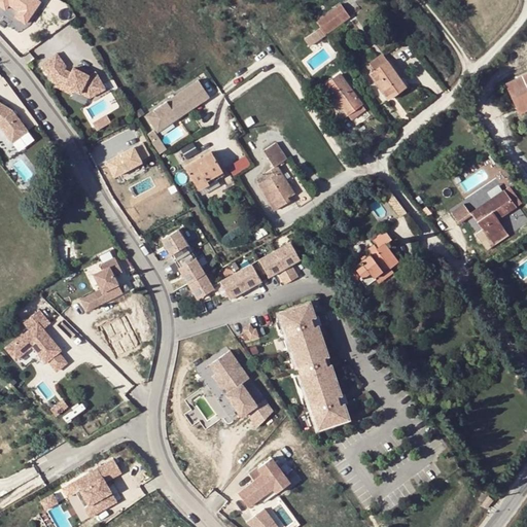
[(40,2),(37,0),(0,0),(0,5),(5,9),(9,4),(19,11),(15,16),(26,24),(40,2)]
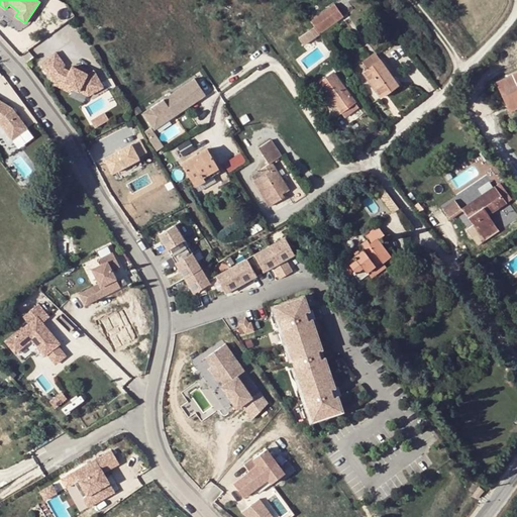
[(343,16),(335,4),(311,21),(320,33),(343,16)]
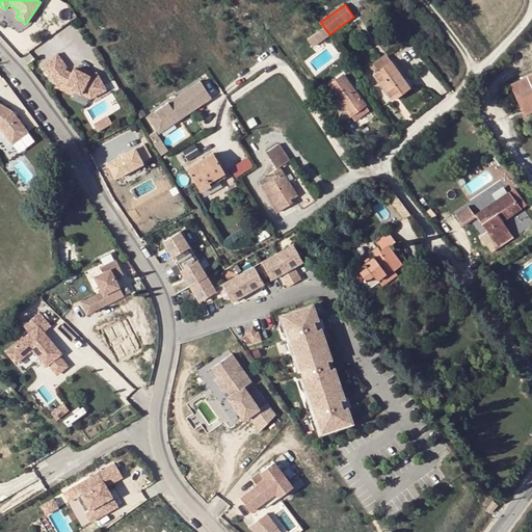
[(325,37),(321,30),(304,42),(309,49),(325,37)]
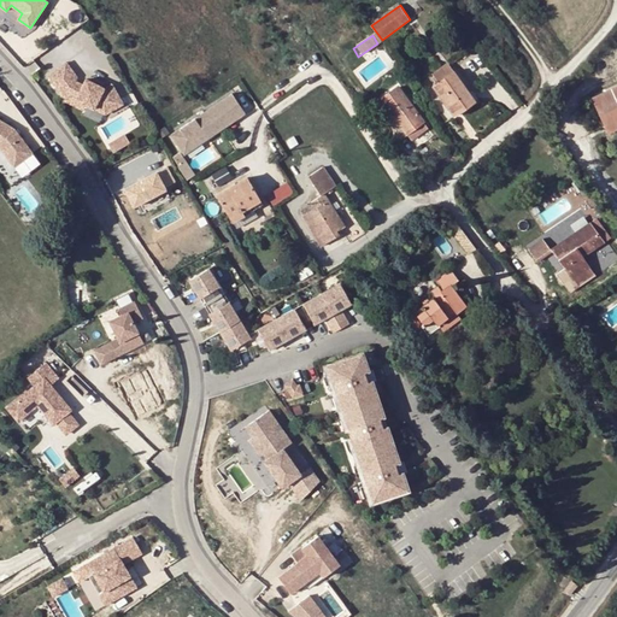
[(64,62),(46,76),(60,95),(65,98),(66,95),(84,104),(104,113),(113,109),(111,104),(119,99),(110,82),(103,87),(99,86),(87,80),(84,78),(81,84),(72,81),(75,76),(64,62)]
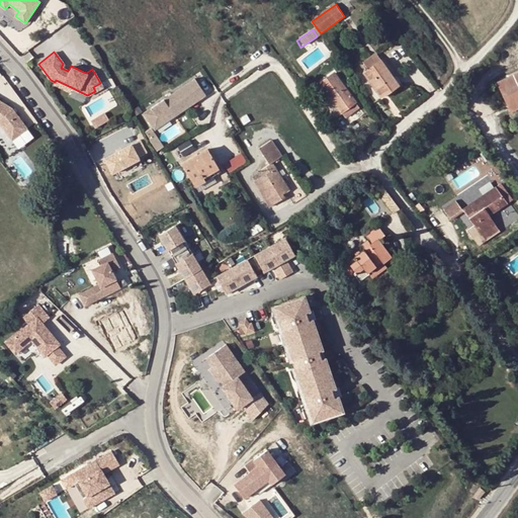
[(367,70),(380,60),(375,53),(362,62),(367,70)]
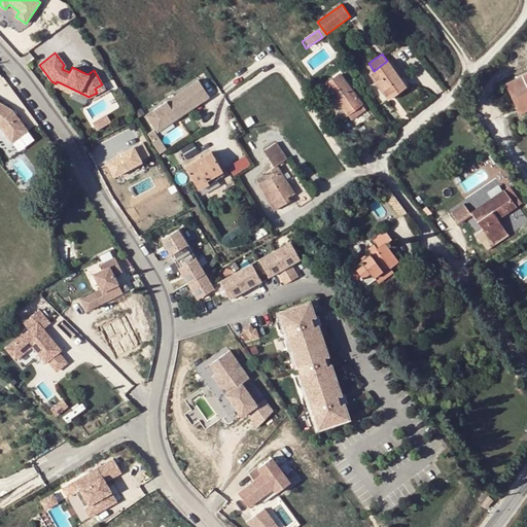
[(397,81),(399,79),(387,61),(374,71),(369,74),(387,101),(403,90),(397,81)]
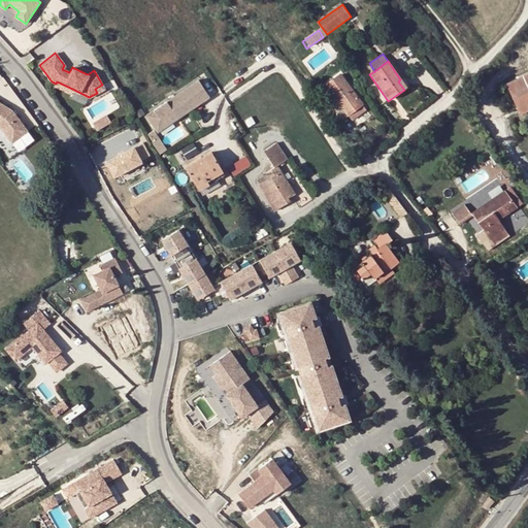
[(75,65),(74,68),(85,73),(87,70),(75,65)]
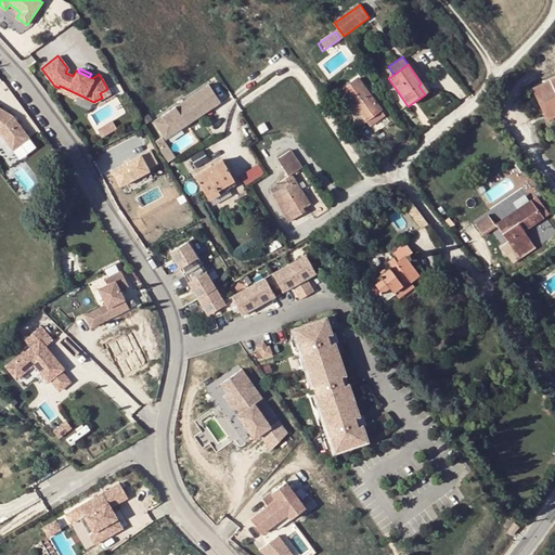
[(350,118),(359,113),(374,102),(358,78),(341,89),(347,98),(351,103),(344,108),(350,118)]
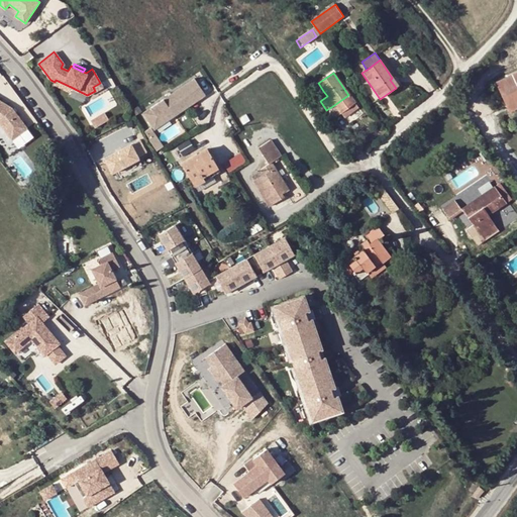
[(505,108),(516,103),(516,76),(496,84),(505,108)]
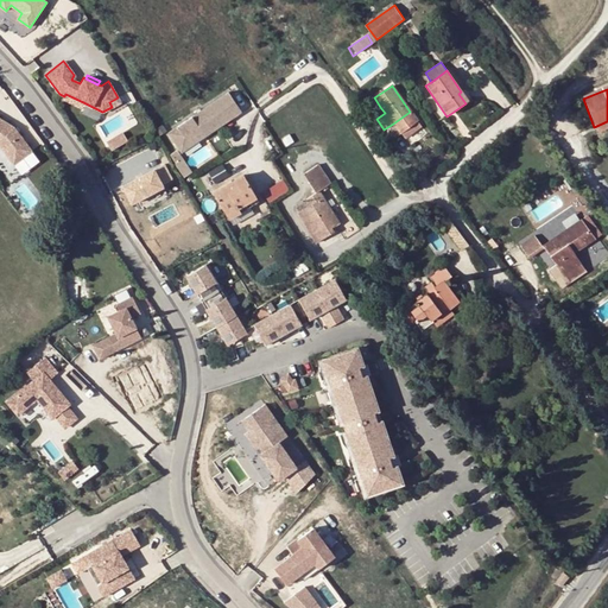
[(468,101),(461,92),(458,94),(466,103),(468,101)]
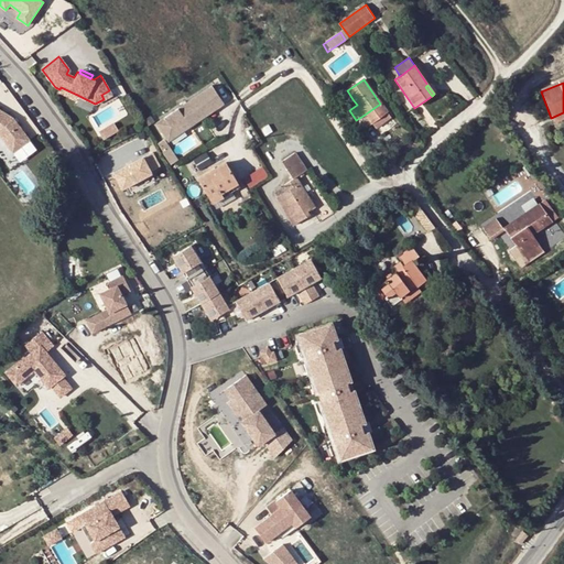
[(77,95),(61,87),(60,89),(58,91),(75,100),(77,95)]
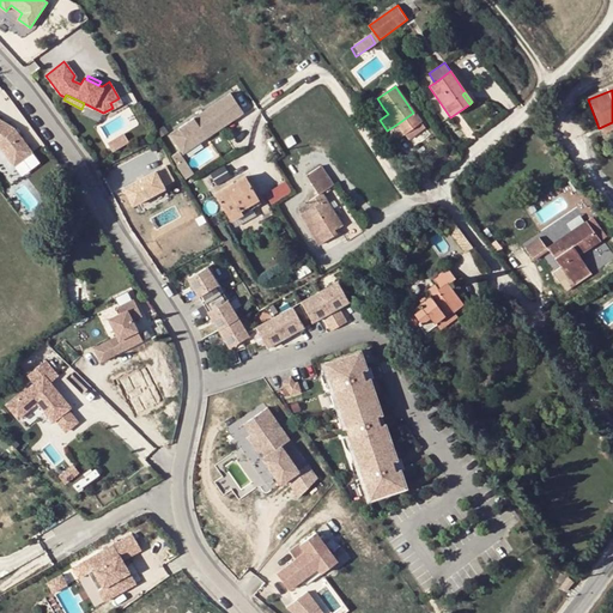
[(240,110),(229,95),(170,134),(177,146),(181,151),(240,110)]
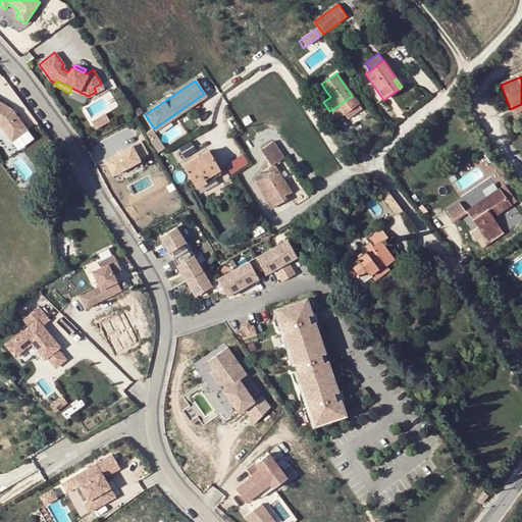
[(101,84),(94,88),(96,92),(103,87),(101,84)]
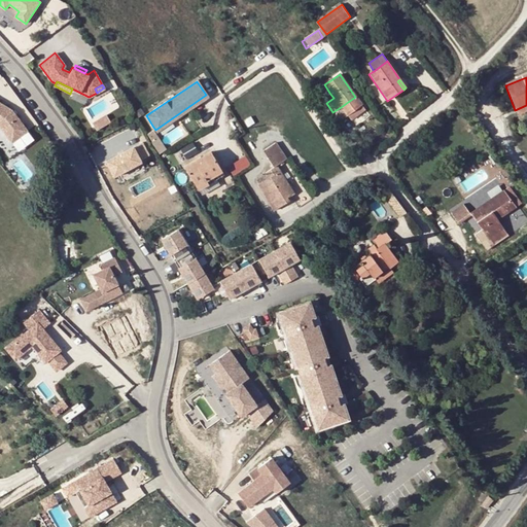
[(334,98),(329,93),(322,98),(326,103),(334,98)]
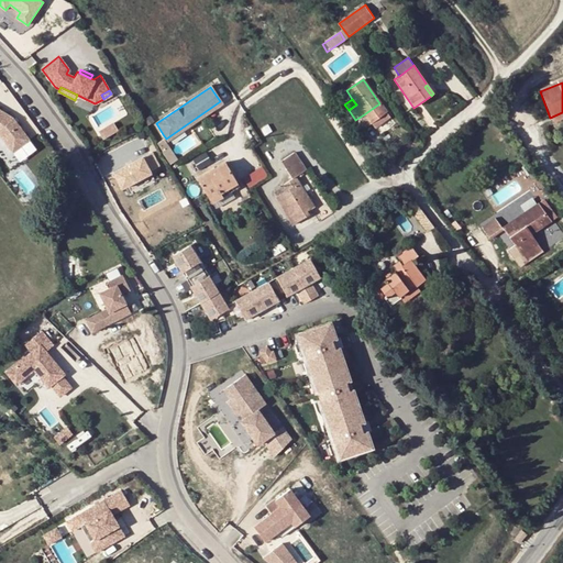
[(379,103),(364,114),(368,121),(385,110),(379,103)]
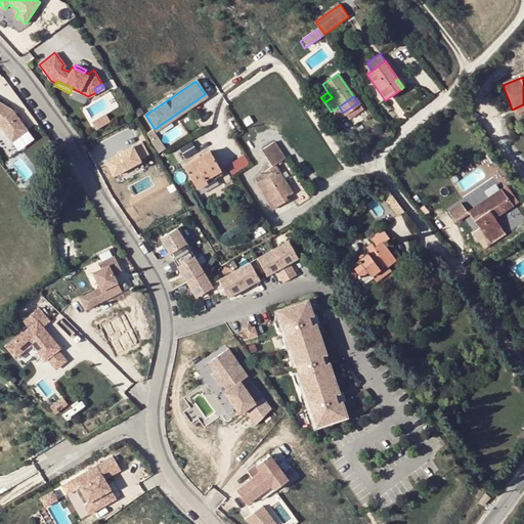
[(12,110),(0,101),(0,125),(12,141),(28,130),(12,110)]
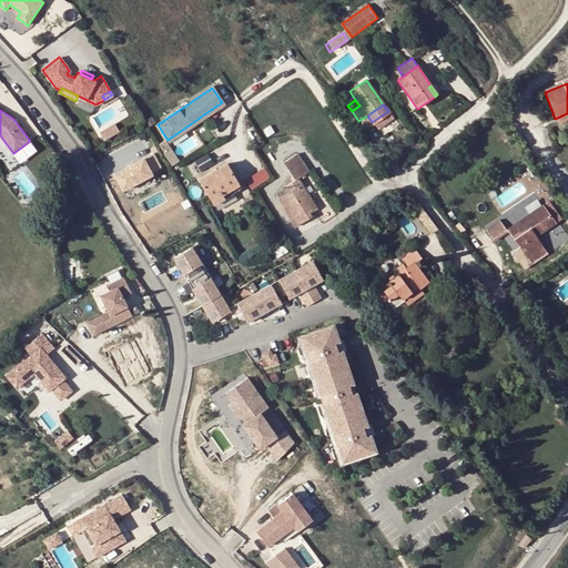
[(567,121),(567,113),(555,119),(558,125),(567,121)]
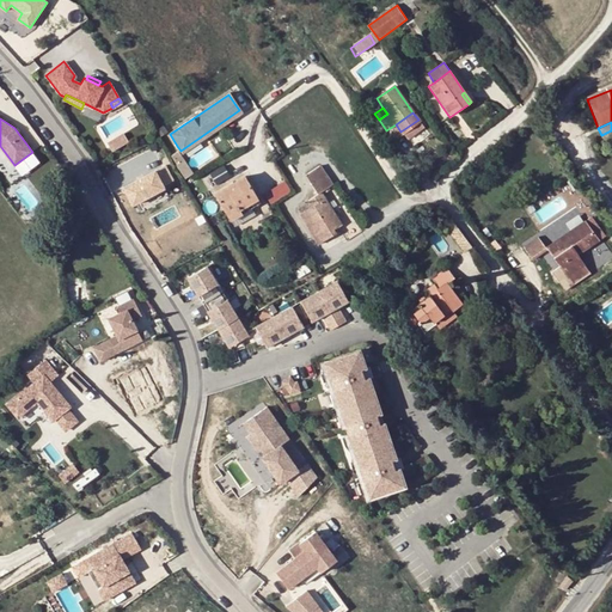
[(123,133),(112,140),(117,147),(128,141),(123,133)]
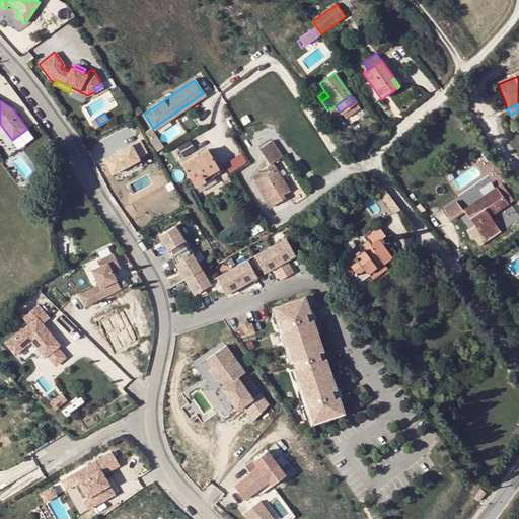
[(99,125),(95,119),(91,121),(95,128),(99,125)]
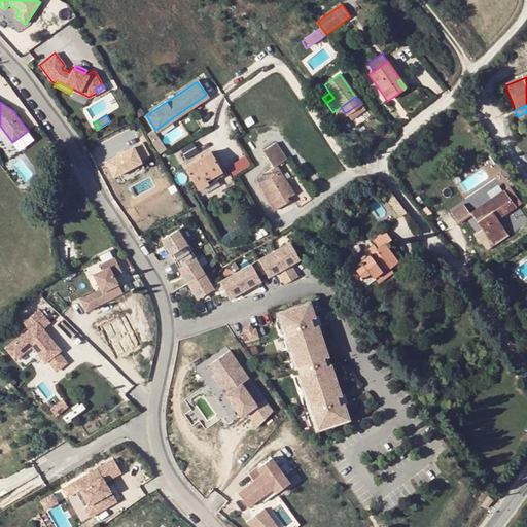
[(155,130),(152,126),(142,132),(154,152),(165,146),(155,130)]
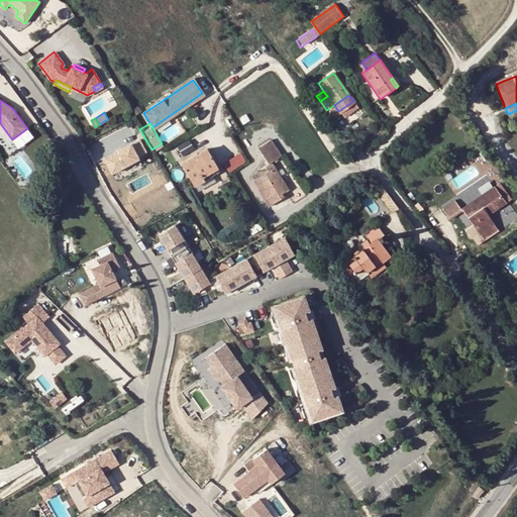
[(33,136),(27,128),(12,139),(18,148),(33,136)]
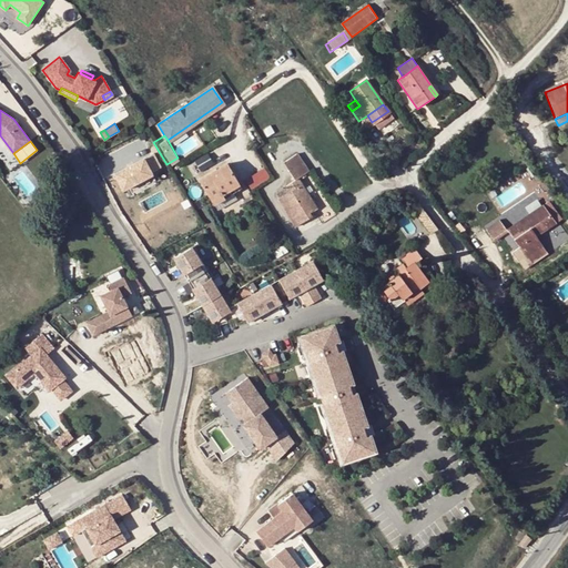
[(283,161),(295,180),(297,179),(310,171),(297,152),(283,161)]
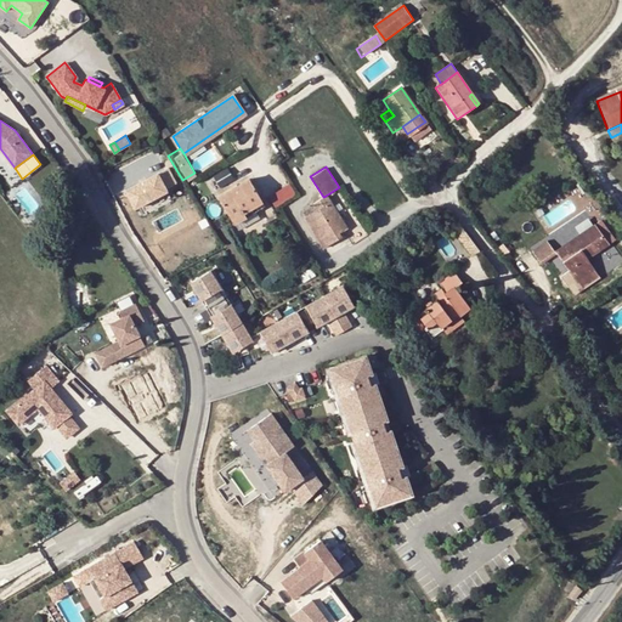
[(126,191),(135,209),(168,191),(167,188),(176,184),(169,168),(126,191)]
